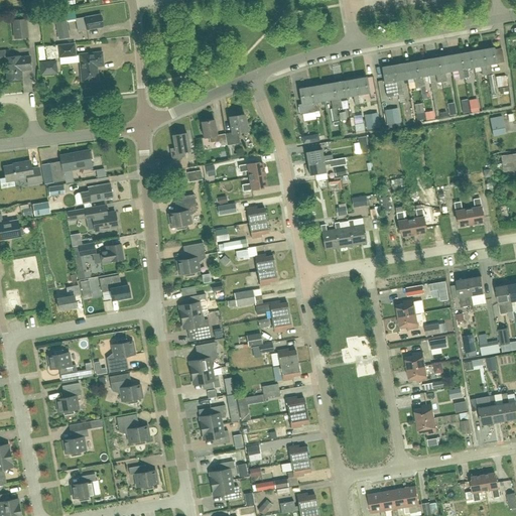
[(68,11),(54,13),(55,21),(66,19),(66,21),(76,19),(74,10),(68,11)]
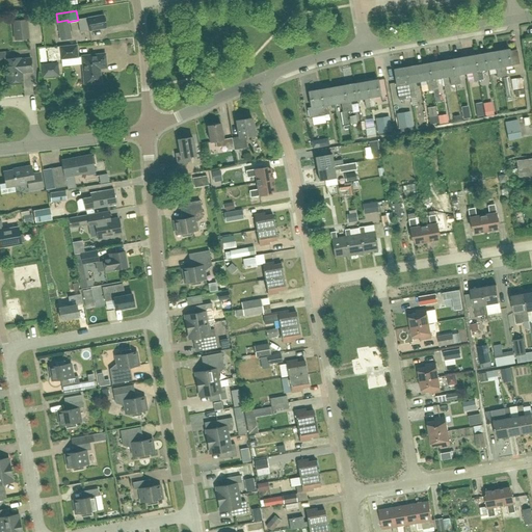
[(77,20),(79,30),(88,28),(89,31),(105,28),(104,16),(89,18),(77,20)]
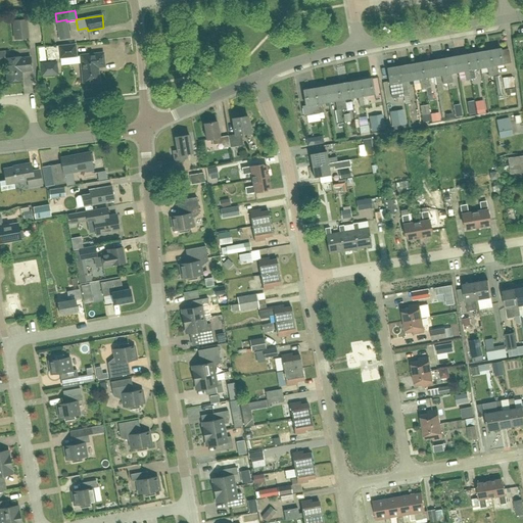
[(30,38),(28,18),(13,20),(15,39),(30,38)]
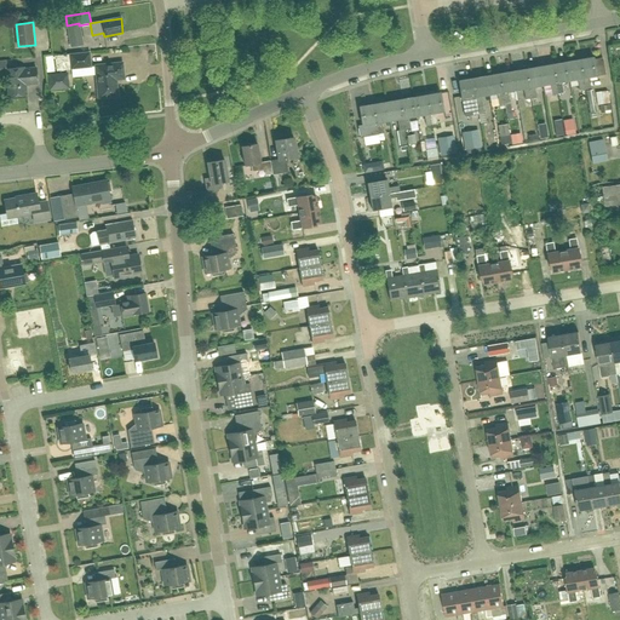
[(79,26),(79,23),(67,26),(70,46),(82,45),(79,26)]
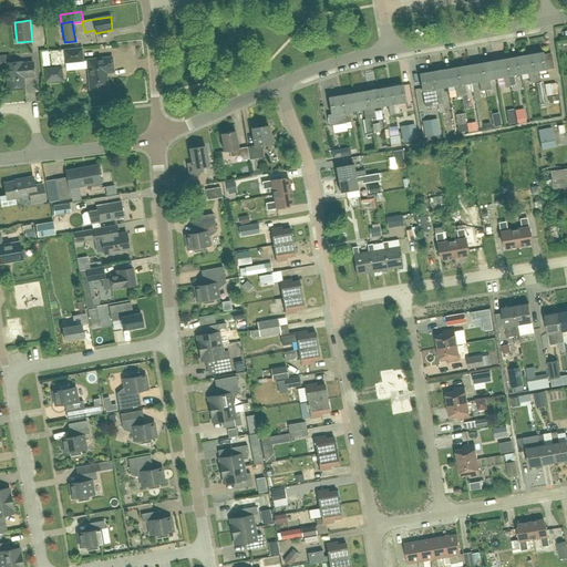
[(64,63),(84,62),(83,47),(63,49),(64,63)]
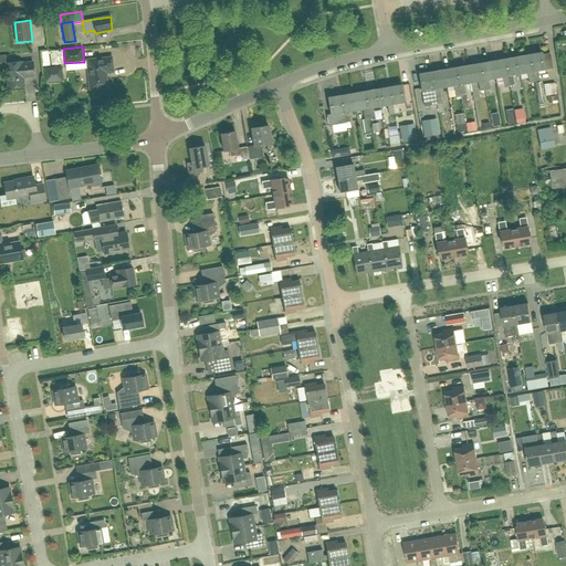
[(552,69),(549,53),(542,54),(542,52),(528,54),(533,82),(538,81),(537,71),(544,70),(552,69)]
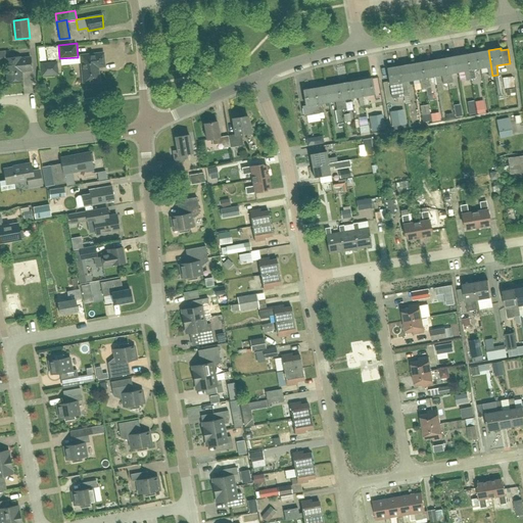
[(477,52),(480,68),(486,67),(488,77),(492,76),(488,50),(477,52)]
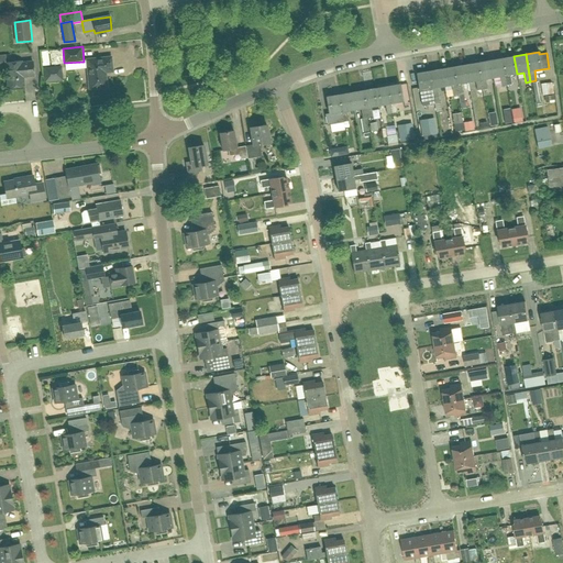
[(509,75),(517,74),(514,56),(501,58),(506,86),(511,85),(509,75)]
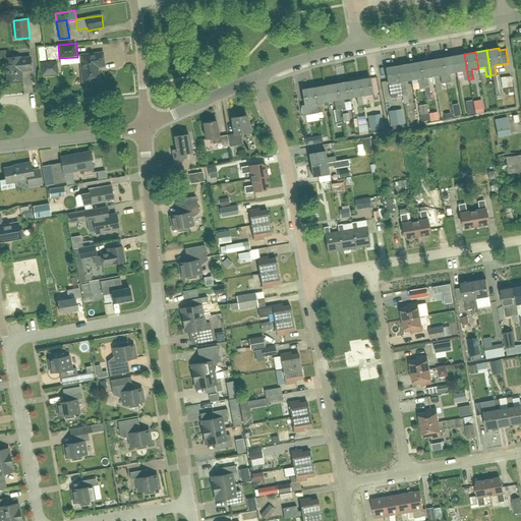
[(104,66),(102,54),(80,56),(83,82),(99,81),(98,72),(96,72),(96,67),(104,66)]
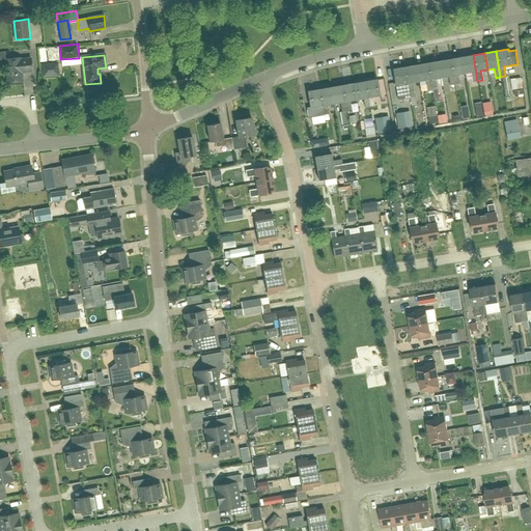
[(462,57),(465,74),(471,73),(473,82),(477,81),(473,55),(462,57)]
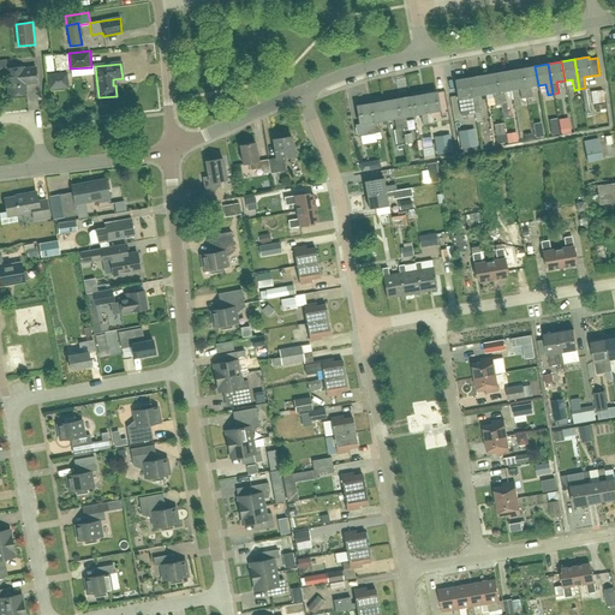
[(530,87),(538,85),(535,66),(521,69),(526,99),(532,97),(530,87)]
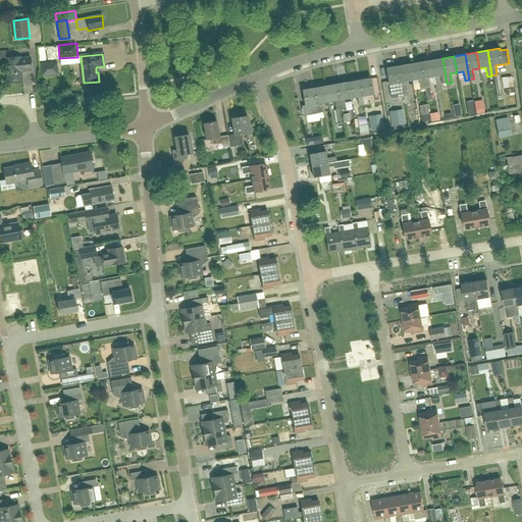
[(32,70),(30,57),(19,58),(19,57),(5,59),(7,82),(22,80),(21,70),(23,70),(23,71),(32,70)]
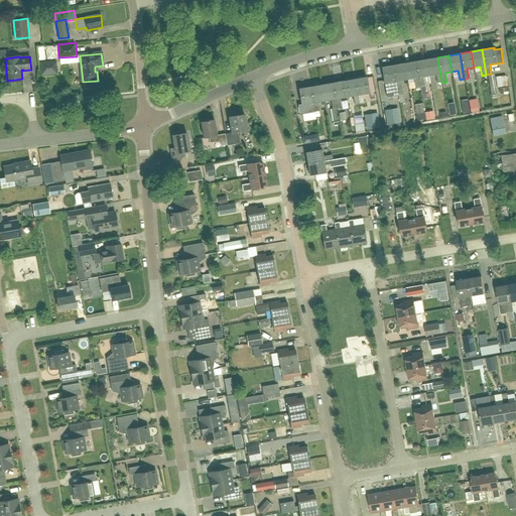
[(426,59),(428,76),(435,75),(436,83),(441,83),(437,57),(426,59)]
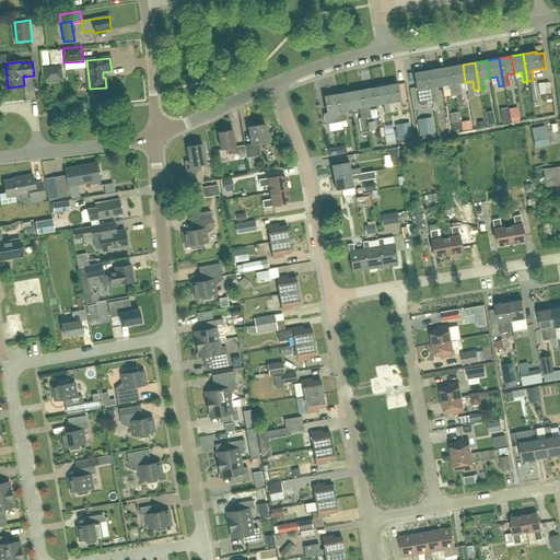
[(451,67),(455,94),(461,93),(458,83),(465,82),(463,65),(451,67)]
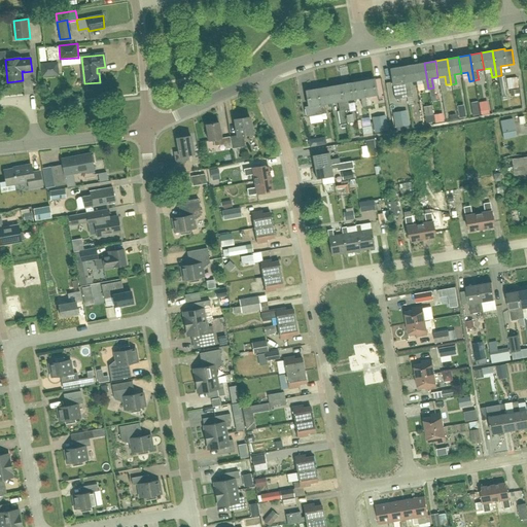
[(41,77),(59,76),(58,62),(40,64),(41,77)]
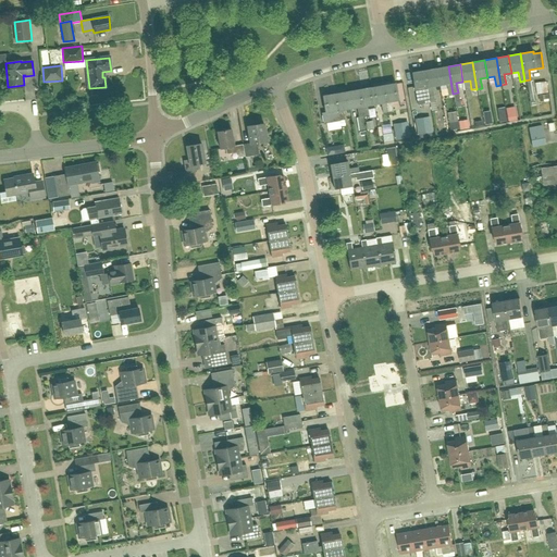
[(447,94),(453,94),(448,66),(436,69),(438,86),(446,84),(447,94)]
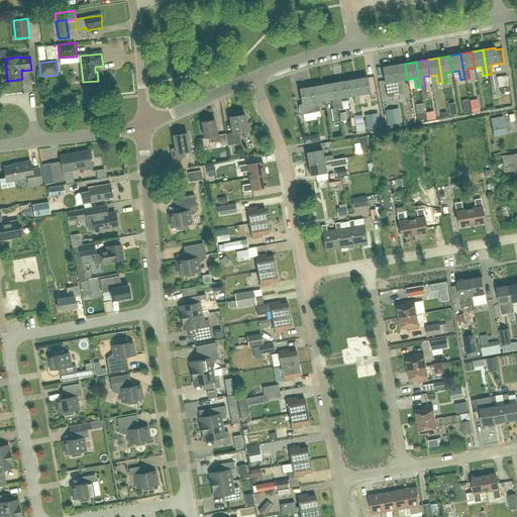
[(393,66),(398,90),(402,90),(401,81),(407,80),(405,64),(393,66)]
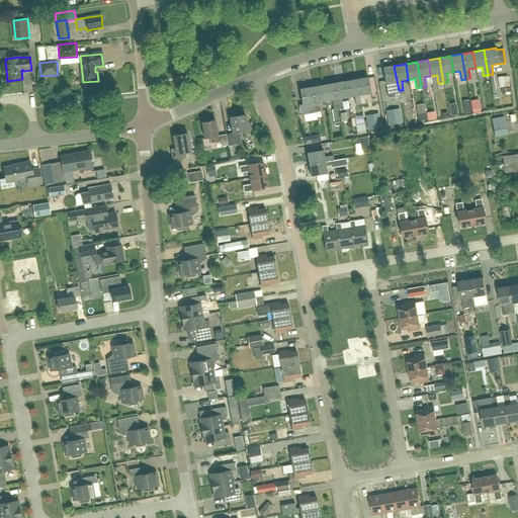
[(398,90),(399,90),(394,66),(382,68),(385,84),(385,83),(387,97),(399,95),(398,90)]
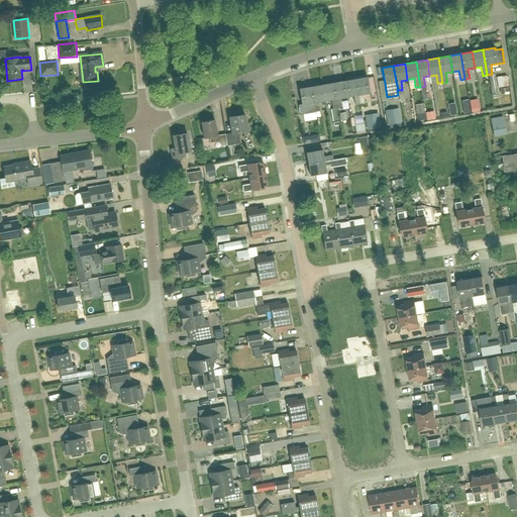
[(498,93),(495,75),(489,76),(492,94),(498,93)]
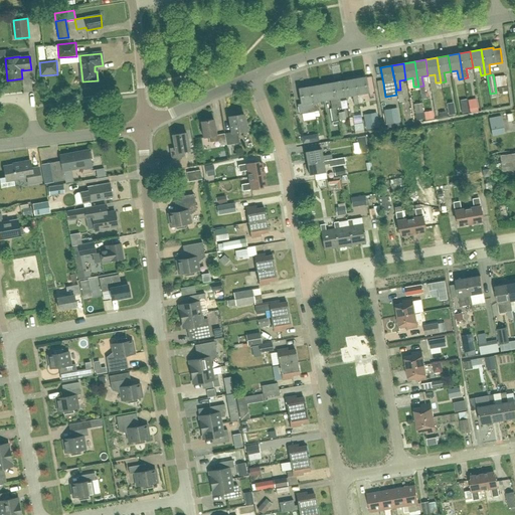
[(368,93),(365,76),(354,78),(358,104),(363,103),(361,94),(368,93)]
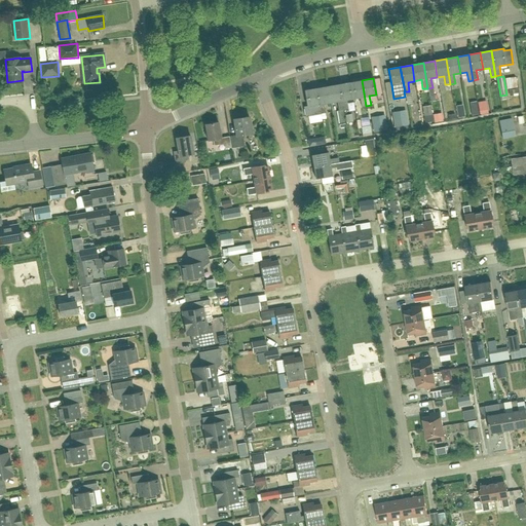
[(361,107),(366,106),(362,80),(350,82),(353,99),(360,98),(361,107)]
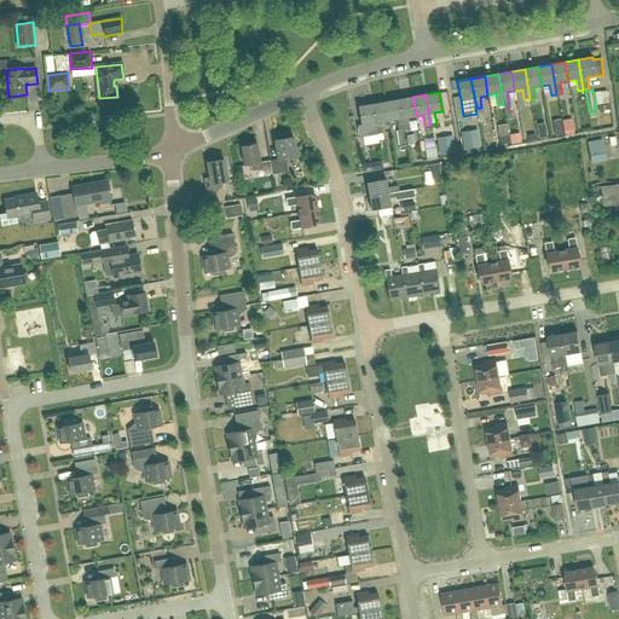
[(399,99),(404,129),(410,128),(408,117),(416,116),(412,97),(399,99)]
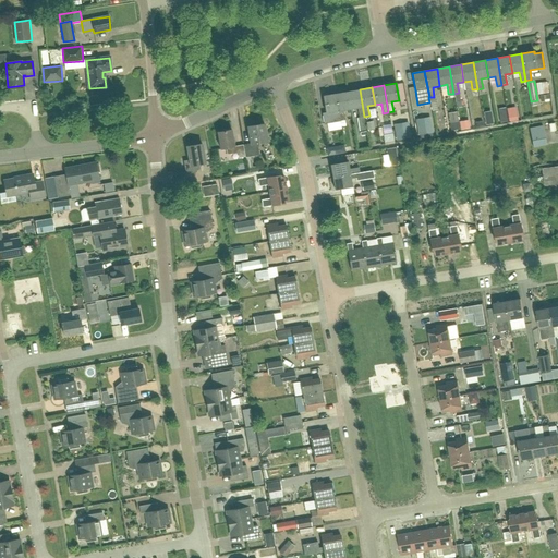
[(359,118),(364,117),(360,89),(348,92),(350,109),(358,108),(359,118)]
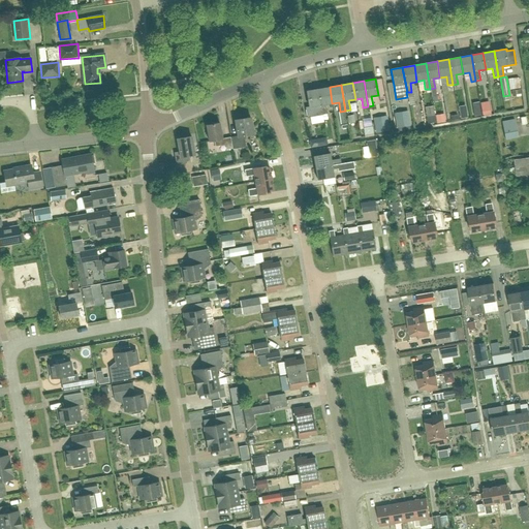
[(325,104),(332,103),(330,87),(318,89),(322,115),(328,114),(325,104)]
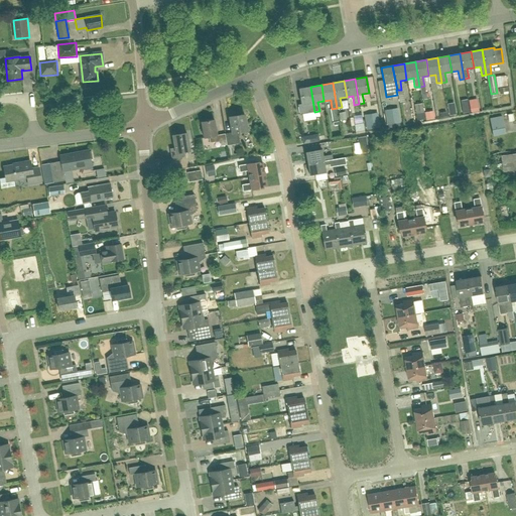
[(298,89),(301,104),(297,105),(299,115),(314,112),(310,87),(298,89)]
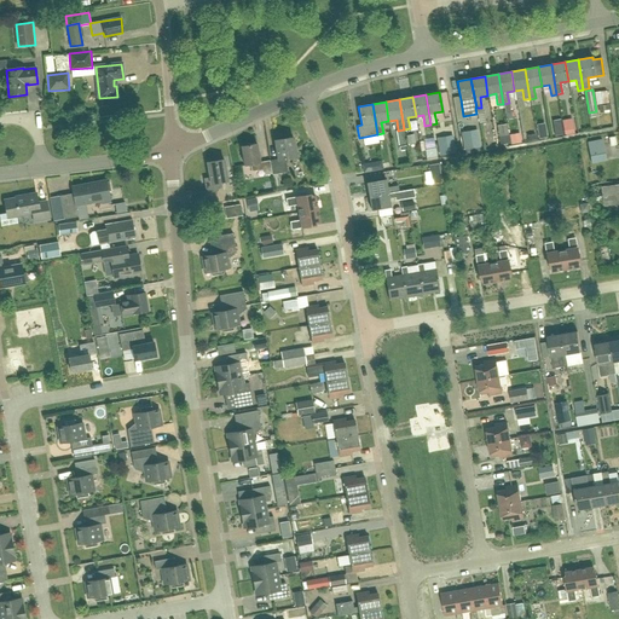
[(562,121),(565,136),(573,134),(571,119),(562,121)]
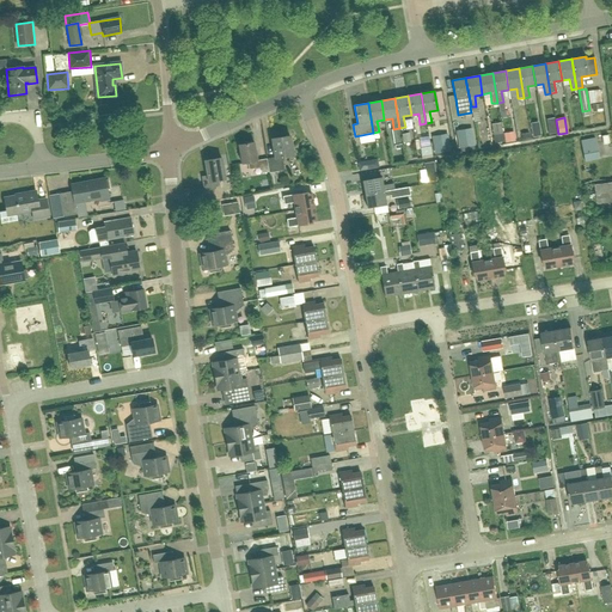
[(531,123),(533,138),(540,136),(538,122),(531,123)]
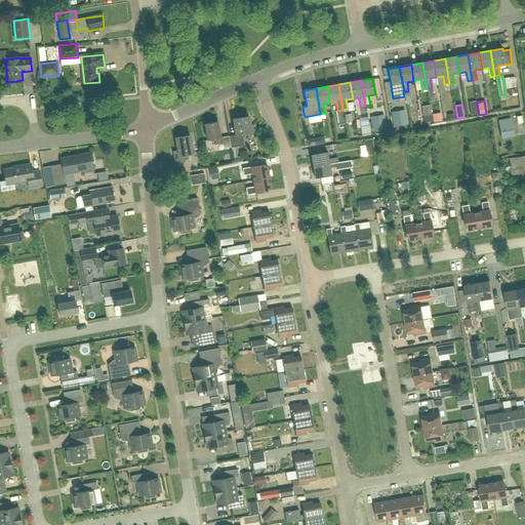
[(430,110),(422,111),(425,122),(432,121),(430,110)]
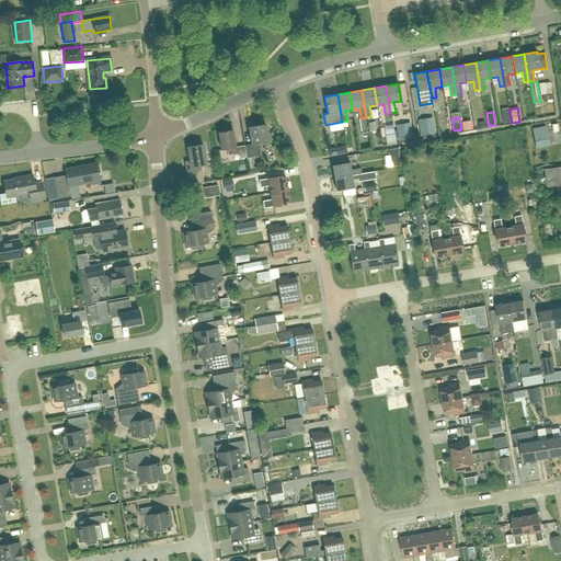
[(433,123),(419,125),(421,136),(434,134),(433,123)]
